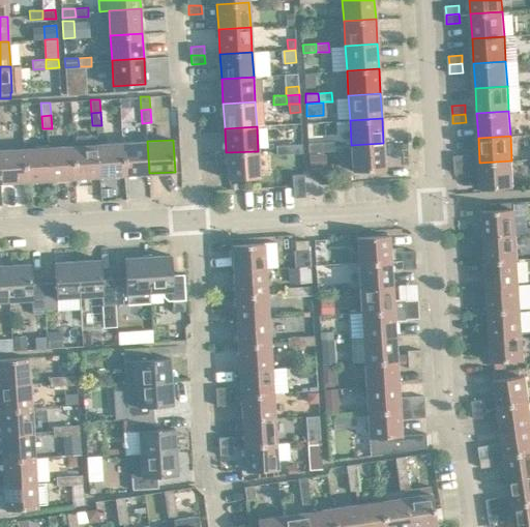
[(147,141),(122,143),(124,175),(149,173),(147,141)]
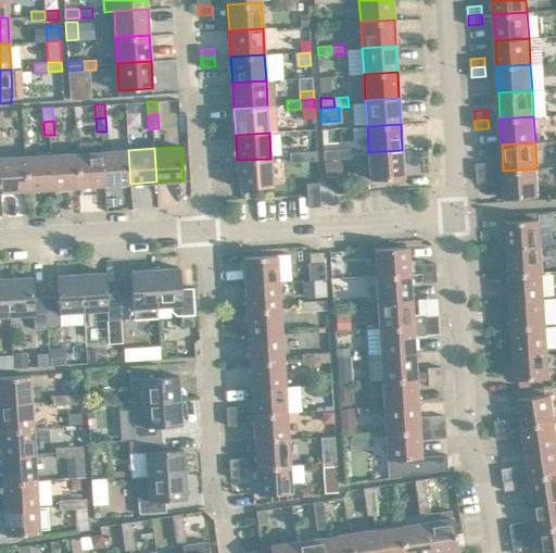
[(351,149),(337,150),(338,159),(352,159),(351,149)]
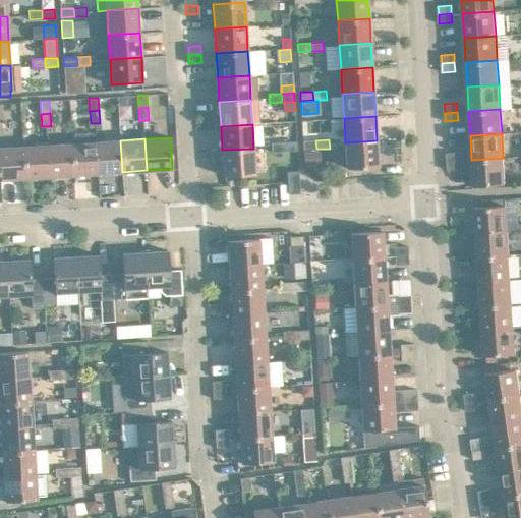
[(120,140),(96,141),(98,173),(122,172),(120,140)]
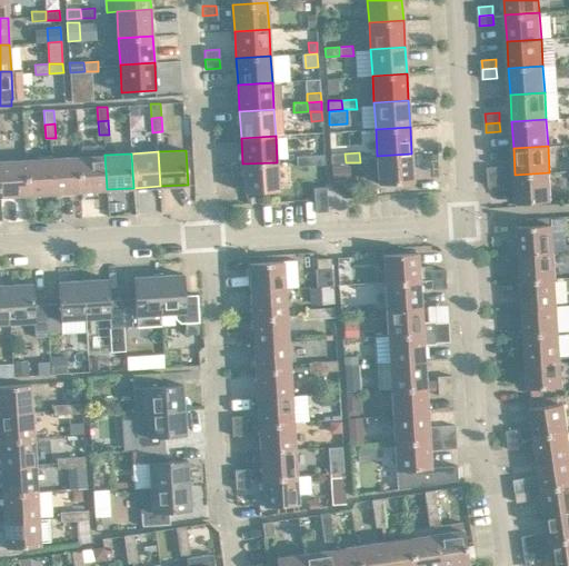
[(346,162),(345,154),(331,154),(331,164),(346,162)]
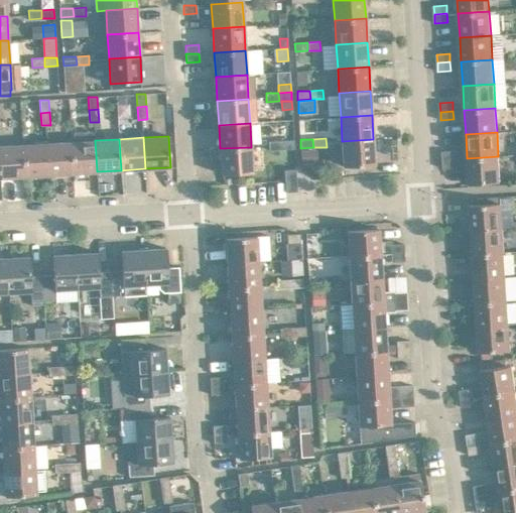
[(373,139),(342,141),(344,166),(375,164),(373,139)]
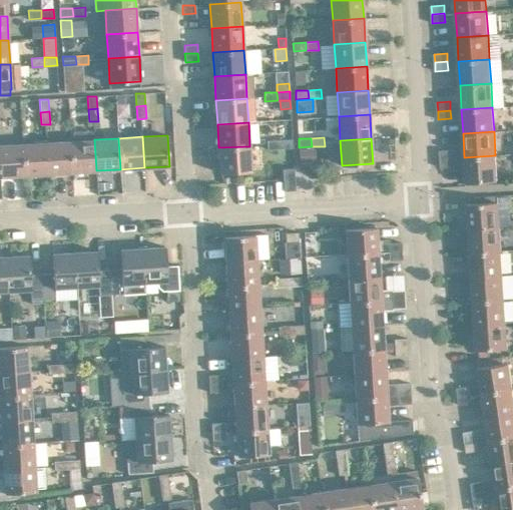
[(94,139),(70,141),(72,172),(96,170),(94,139)]
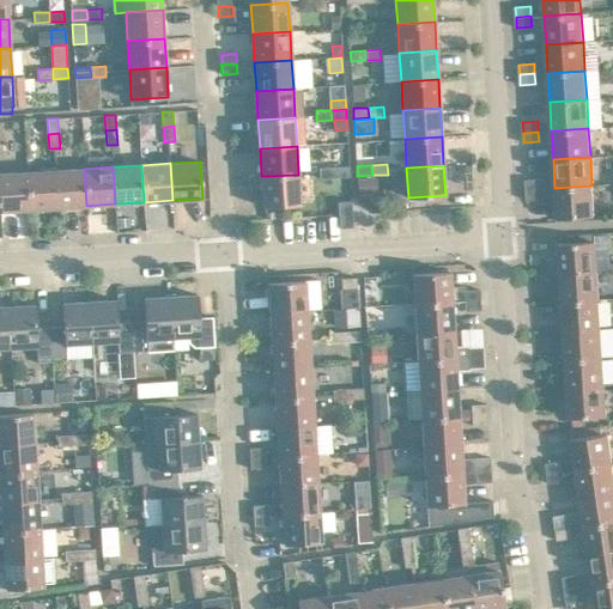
[(335,177),(334,166),(320,168),(320,178),(335,177)]
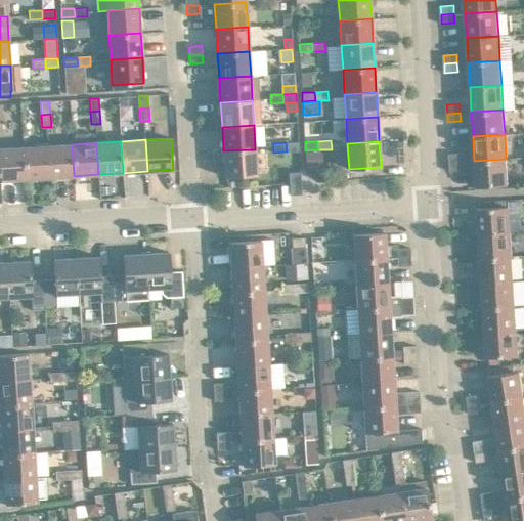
[(299,142),(286,142),(287,152),(300,150),(299,142)]
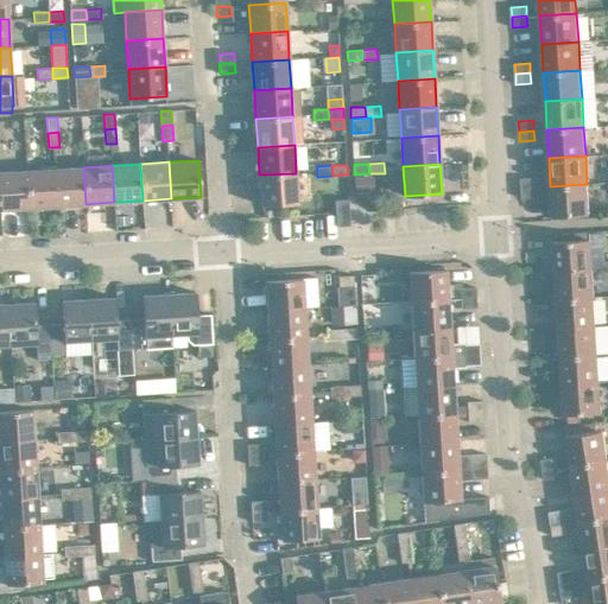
[(83,167),(56,169),(57,205),(86,204),(83,167)]
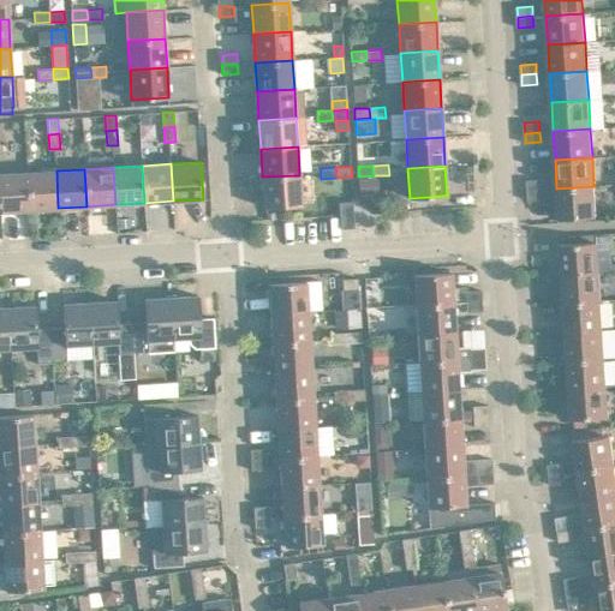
[(57,171),(28,173),(29,210),(58,208),(57,171)]
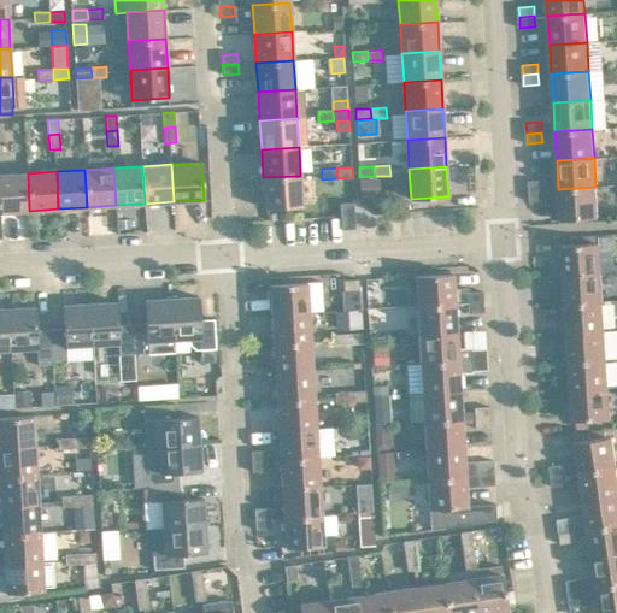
[(28,174),(0,174),(0,201),(1,212),(29,211),(28,174)]
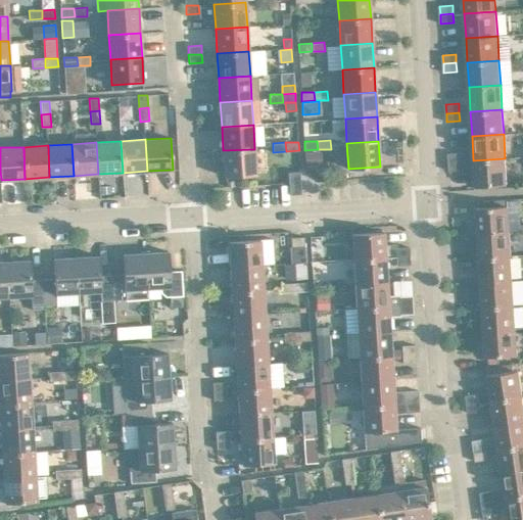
[(254,149),(223,150),(225,176),(256,174),(254,149)]
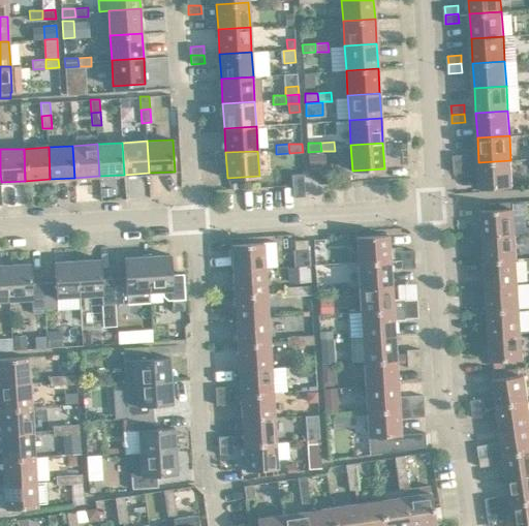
[(324,154),(309,154),(309,167),(325,166),(324,154)]
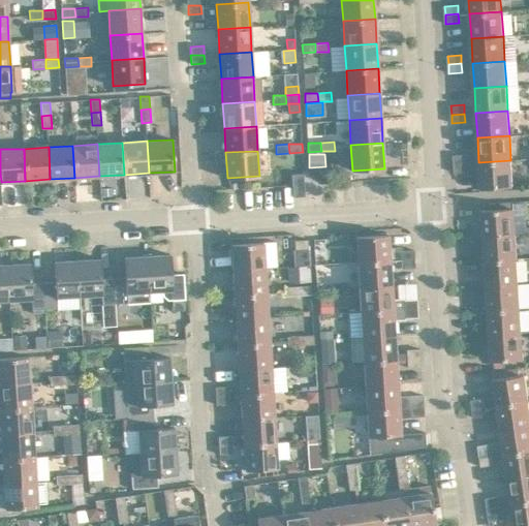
[(454,155),(454,164),(467,163),(467,154),(454,155)]
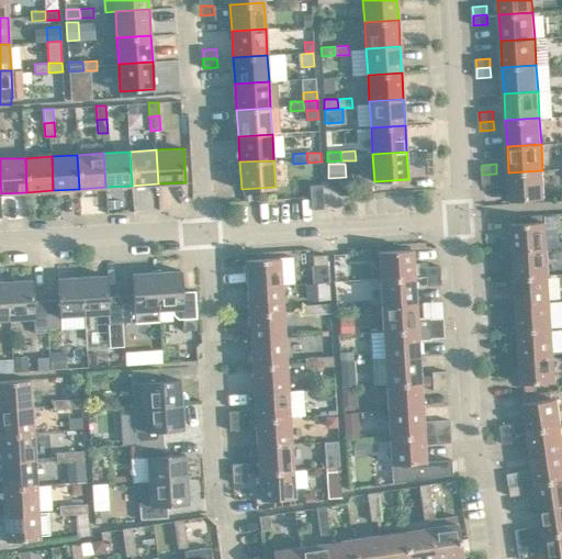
[(542,170),(508,172),(510,200),(544,198),(542,170)]
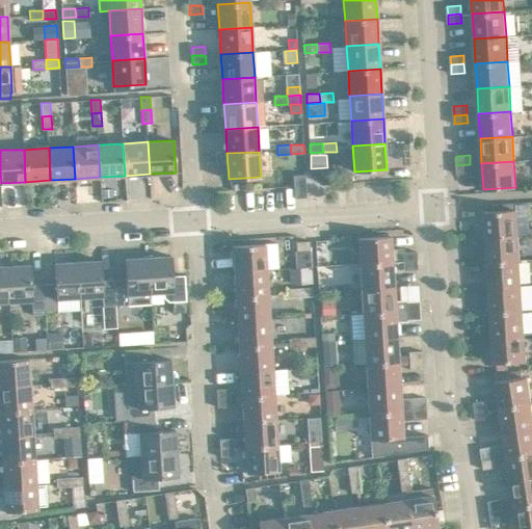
[(470,164),(456,165),(457,174),(471,173),(470,164)]
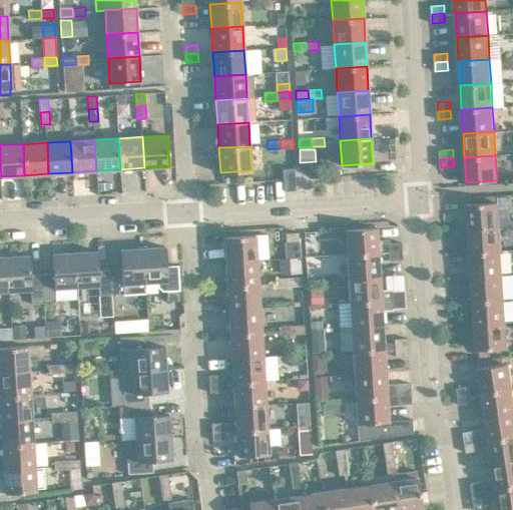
[(283,168),(285,191),(296,190),(295,168),(283,168)]
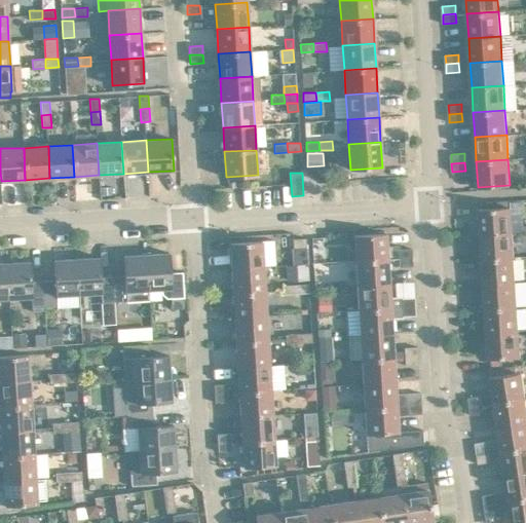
[(112,186),(101,187),(101,195),(112,194),(112,186)]
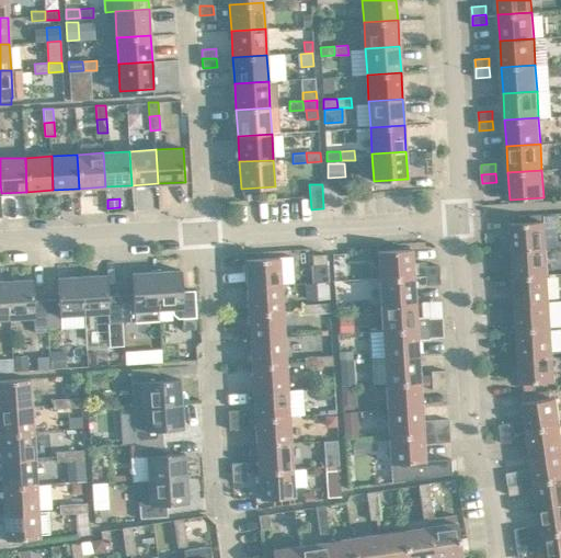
[(511,223),(513,250),(547,248),(545,221),(511,223)]
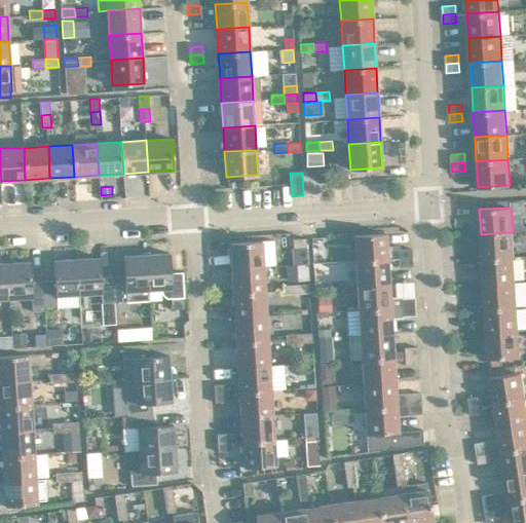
[(481,234),(482,259),(514,257),(513,232),(481,234)]
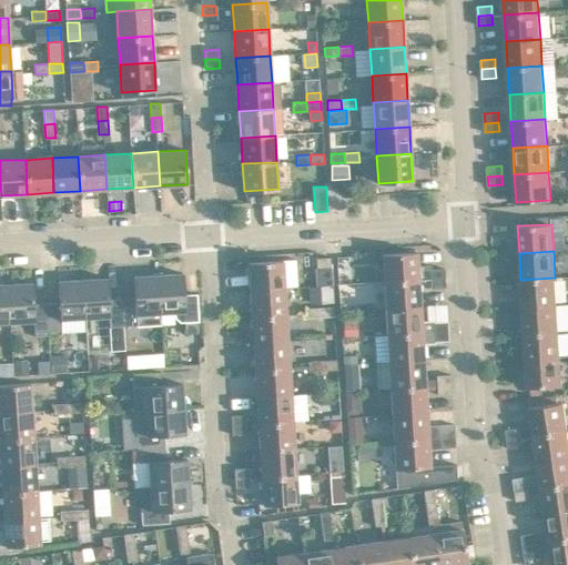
[(418,280),(430,279),(445,278),(444,269),(430,269),(430,266),(418,268),(417,252),(383,254),(384,282),(418,280)]
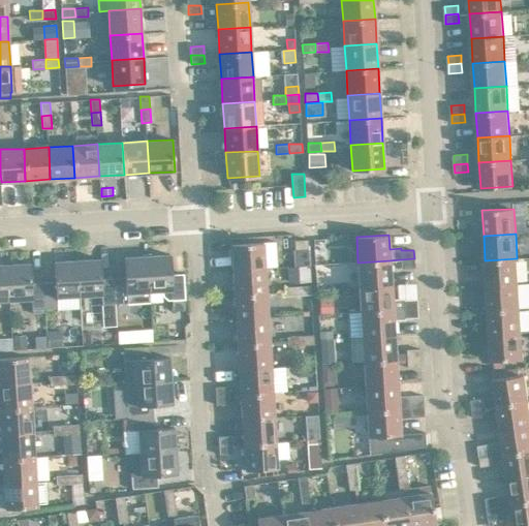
[(294,241),(296,249),(308,249),(308,240),(294,241)]
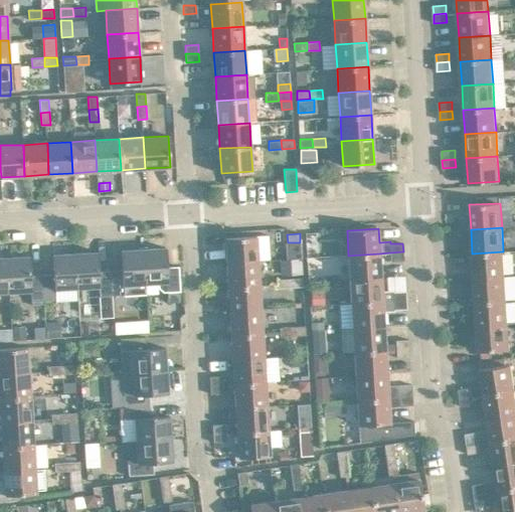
[(225,237),(226,263),(258,261),(256,236),(225,237)]
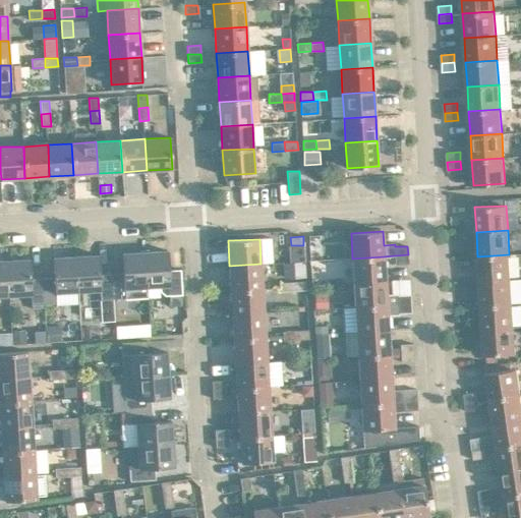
[(291,245),(289,245),(290,263),(304,263),(303,245),(291,245)]
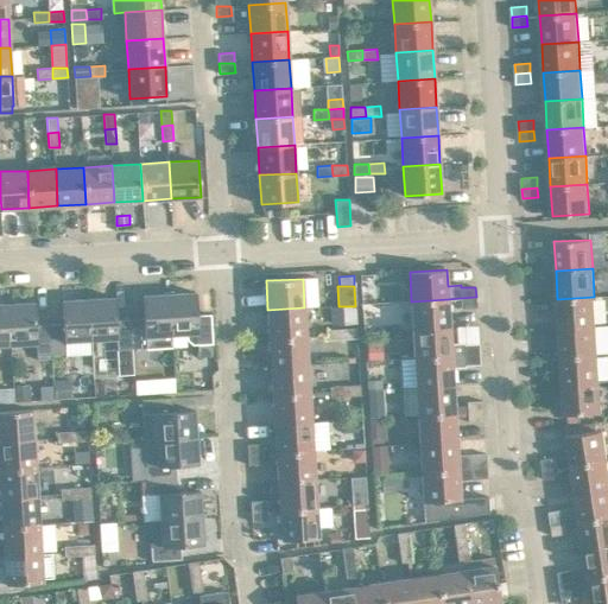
[(196,292),(169,293),(172,335),(187,334),(187,339),(192,344),(198,345),(200,344),(213,344),(211,315),(197,315),(196,292)]
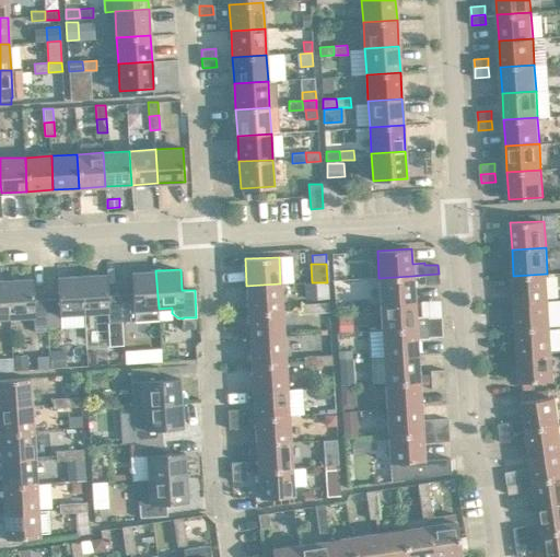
[(133,293),(120,294),(121,322),(136,321),(159,320),(159,309),(155,270),(131,273),(133,293)]
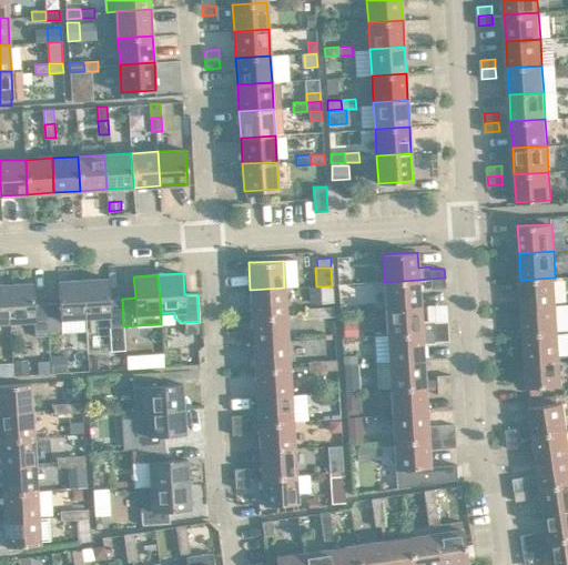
[(83,279),(85,318),(109,316),(111,351),(125,350),(123,326),(122,299),(109,299),(108,278),(83,279)]
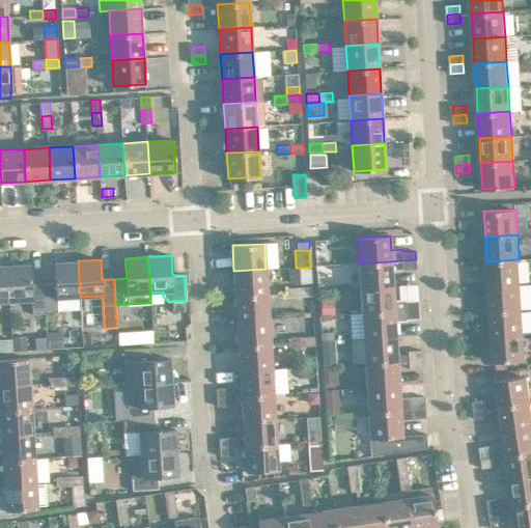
[(417,269),(416,259),(402,260),(403,270),(417,269)]
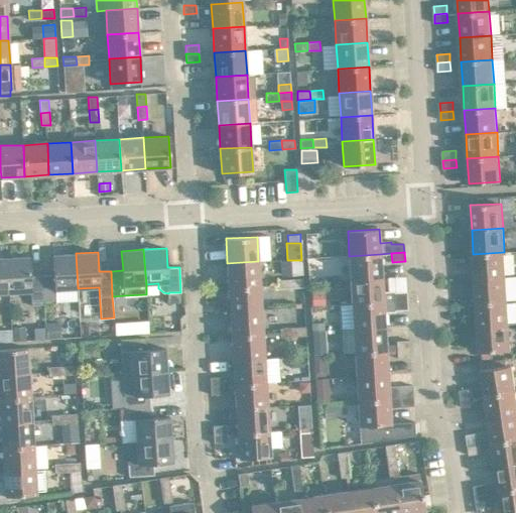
[(473,254),(475,278),(506,276),(504,252),(473,254)]
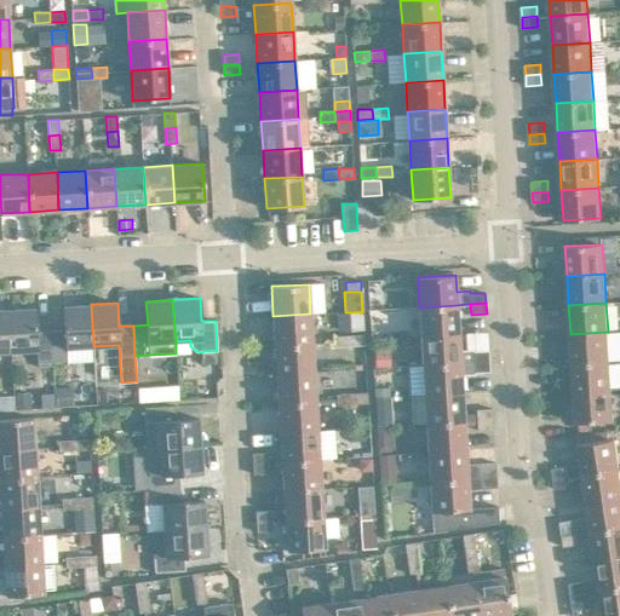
[(67,349),(93,346),(91,304),(63,306),(65,329),(51,330),(52,361),(68,360),(67,349)]
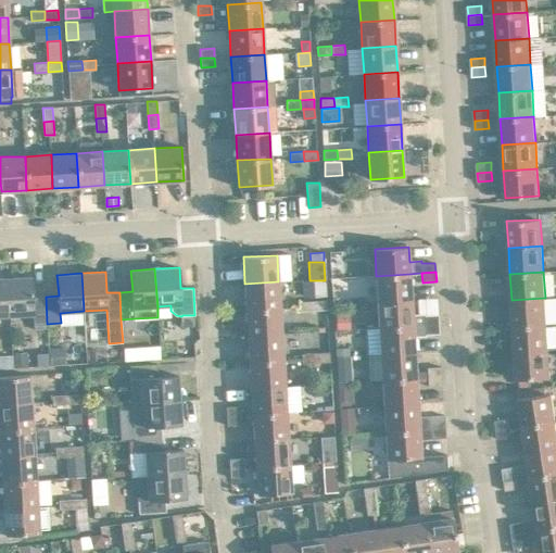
[(376,276),(378,302),(412,300),(409,274),(376,276)]
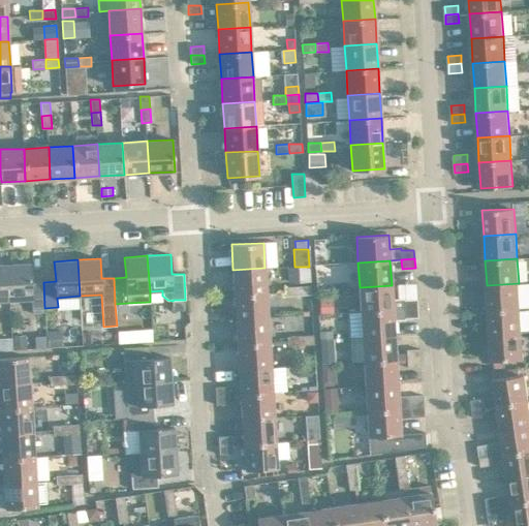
[(32,309),(44,308),(43,282),(31,283),(30,263),(7,265),(9,301),(32,299),(32,309)]
